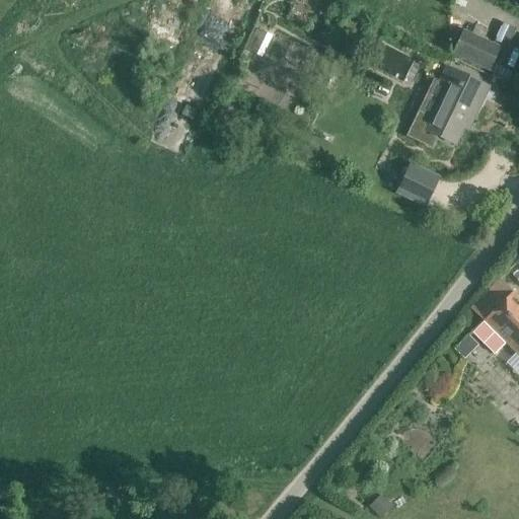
[(273,66),(268,74),(287,85),(308,48),(265,23),(248,52),(273,66)]
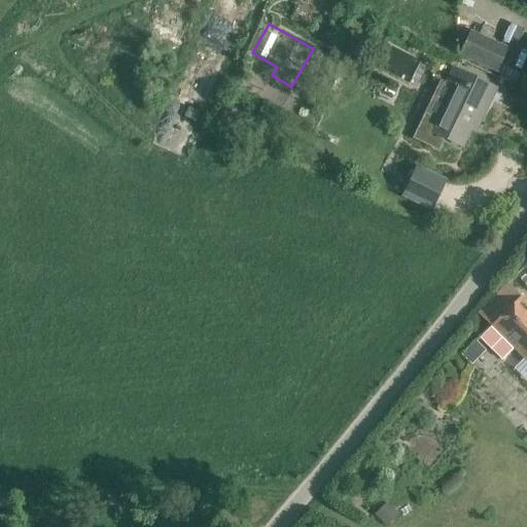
[(507,48),(470,31),(459,55),(497,72),(507,48)]
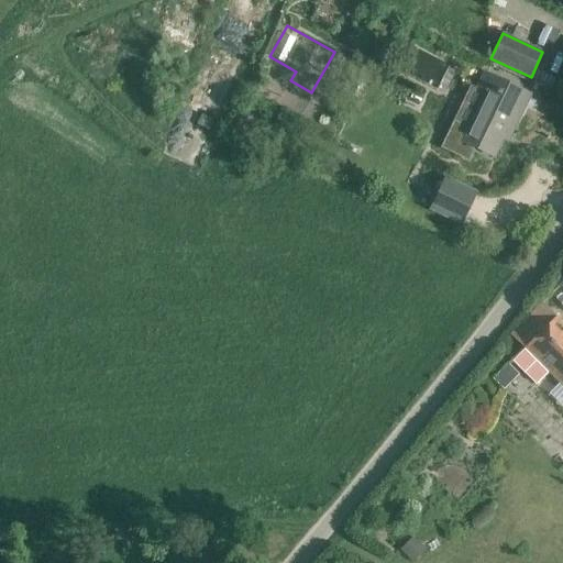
[(441,146),(467,158),(473,146),(493,156),(523,92),(484,73),(477,88),(483,90),(466,127),(453,120),(441,146)]
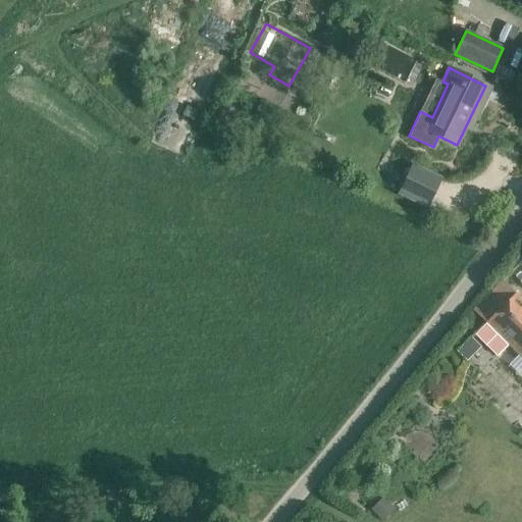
[(173,134),(189,118),(174,103),(158,118),(173,134)]
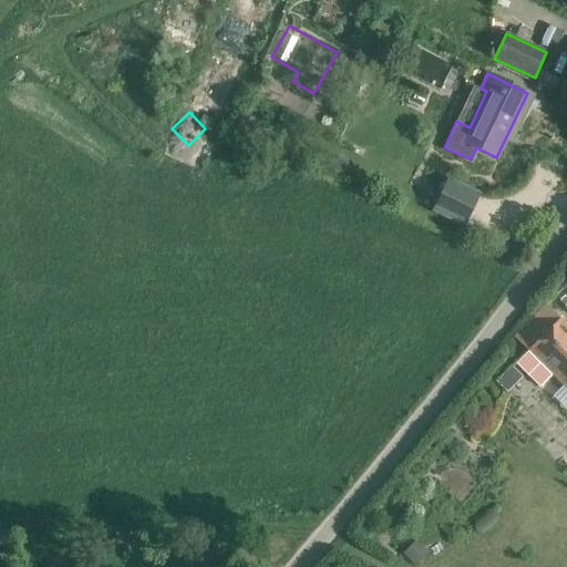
[(433,212),(464,226),(478,194),(449,179),(433,212)]
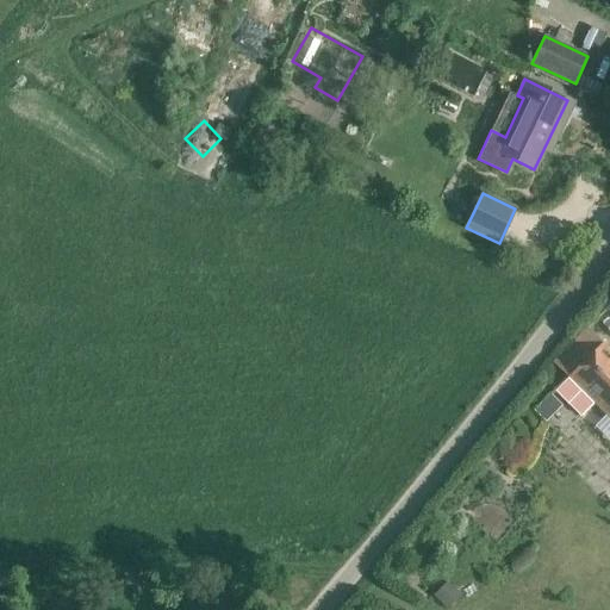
[(609,350),(587,328),(553,362),(567,377),(555,388),(582,416),(595,403),(609,418),(609,350)]
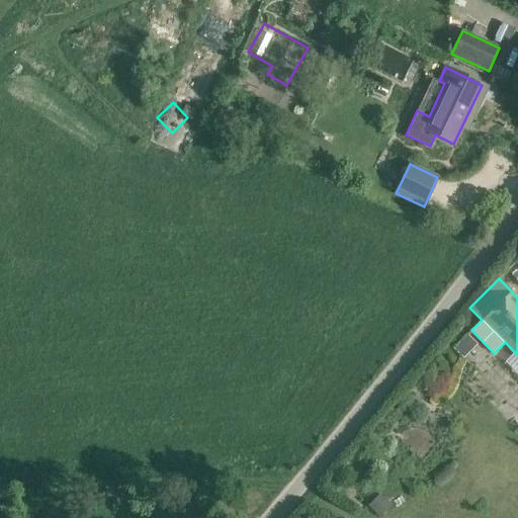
[(464,332),(454,348),(466,355),(477,339),(464,332)]
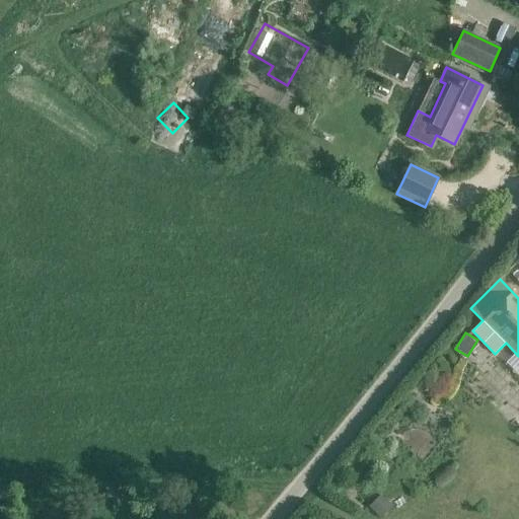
[(370,508),(382,518),(394,506),(381,495),(370,508)]
